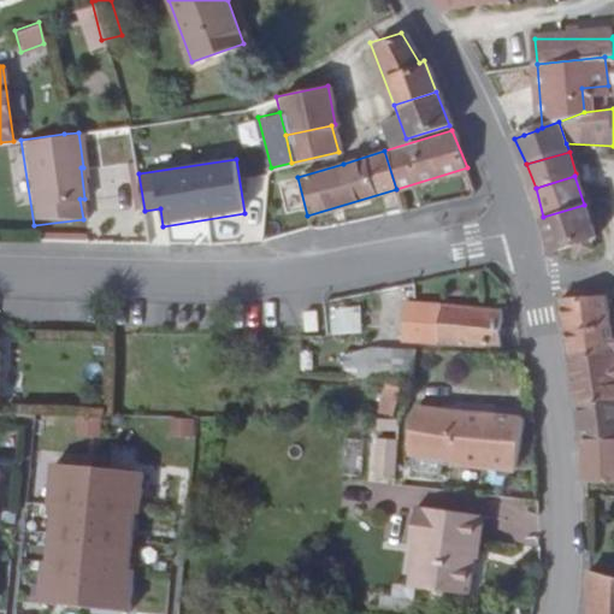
[(594,236),(584,205),(543,217),(550,247),(568,243),(571,253),(586,249),(584,240),(594,236)]
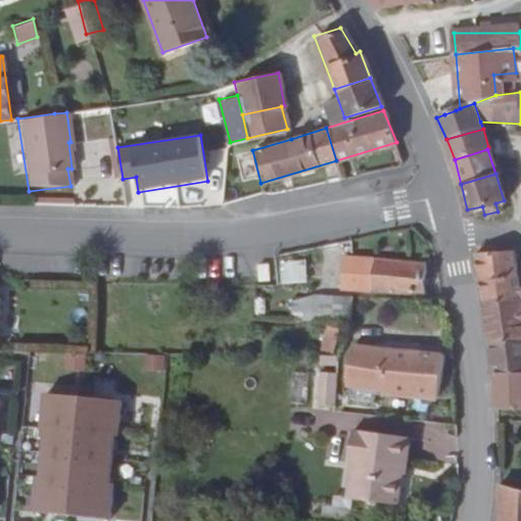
[(520,283),(515,250),(514,244),(476,250),(483,297),(520,294),(520,283)]
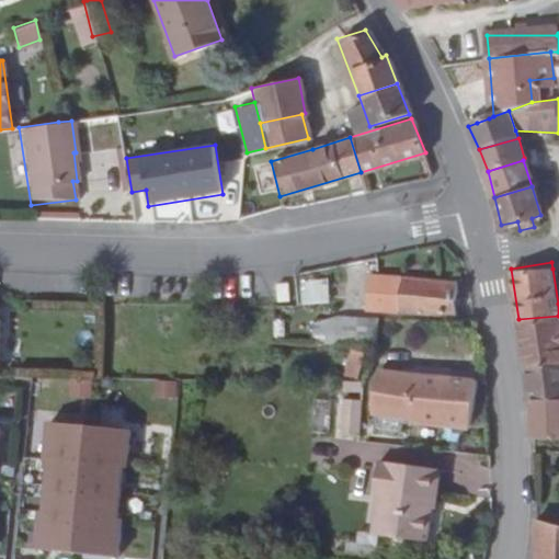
[(444,276),(367,273),(365,306),(457,311),(457,308),(457,269),(444,269),(444,276)]
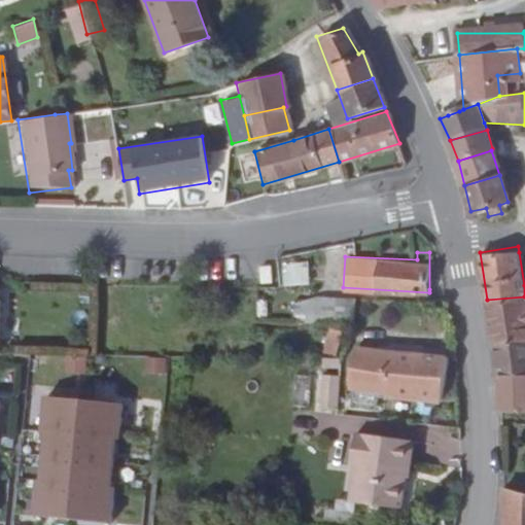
[(267,261),(267,278),(277,278),(277,263),(267,261)]
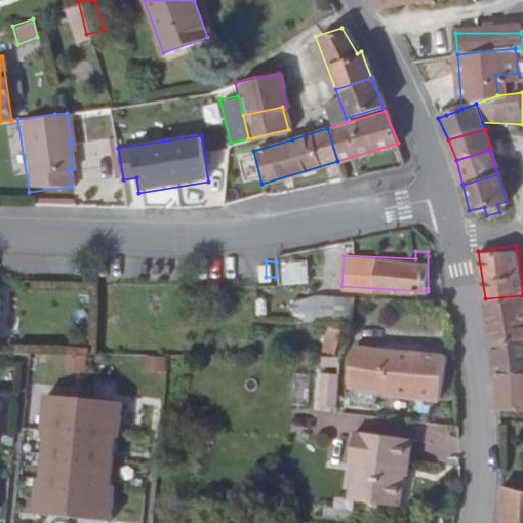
[(282,284),(309,284),(308,262),(282,263),(282,284)]
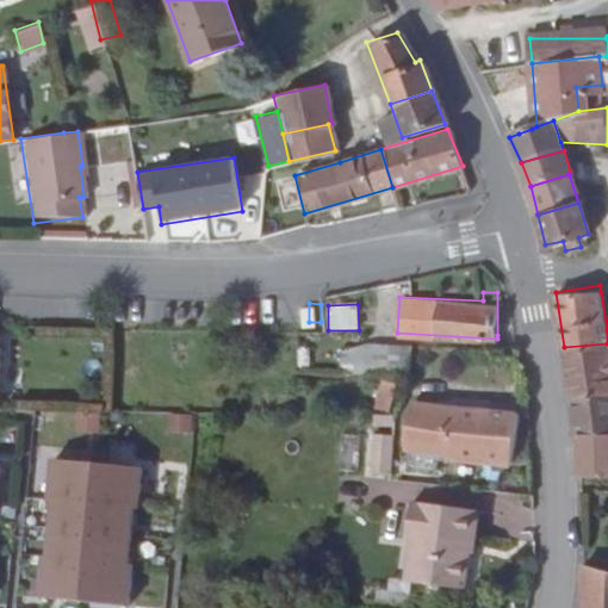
[(340,363),(398,364),(401,339),(341,335),(340,363)]
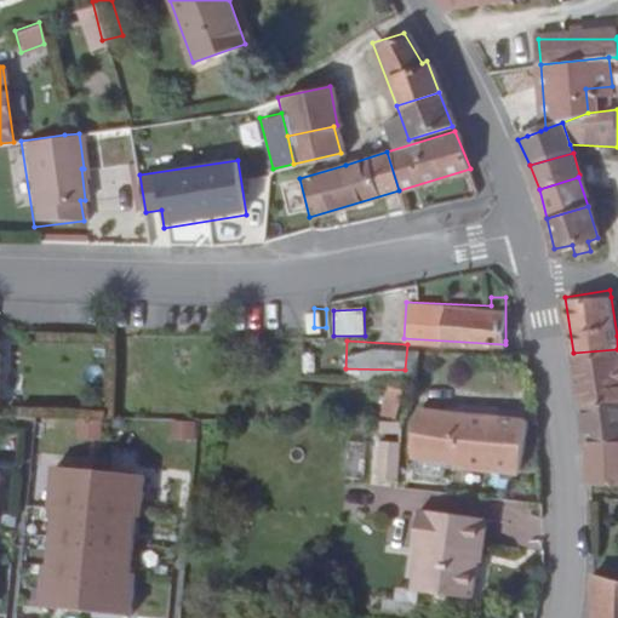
[(617,349),(573,353),(583,406),(617,400),(617,349)]
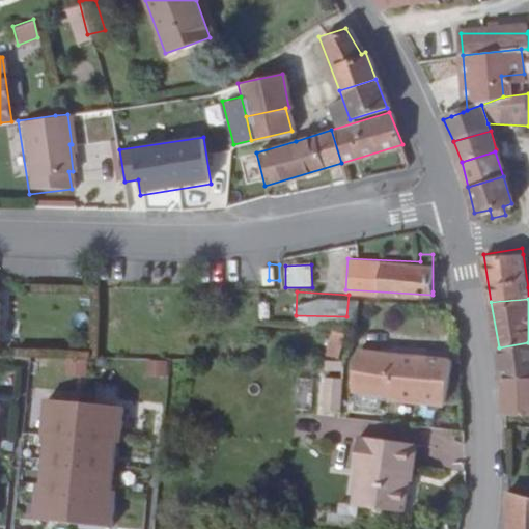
[(341,328),(340,323),(329,323),(329,344),(340,345),(341,328)]
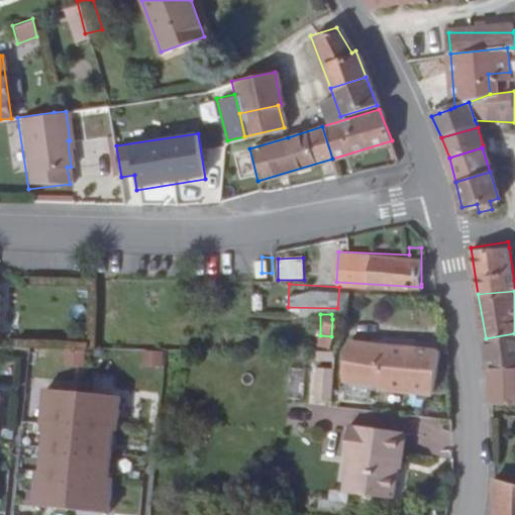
[(348,330),(342,370),(346,371),(372,376),(431,387),(437,343),(348,330)]
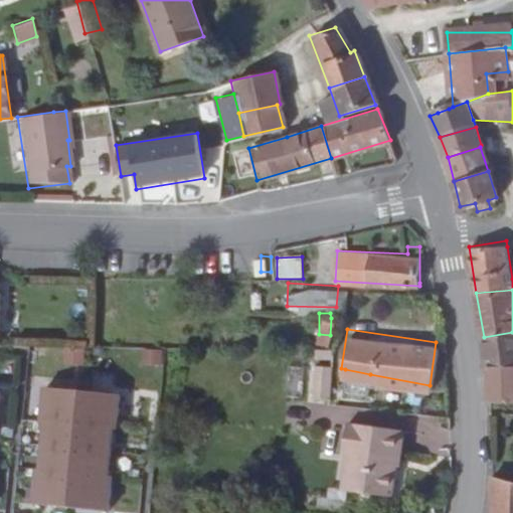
[(512,332),(484,337),(487,364),(512,363),(512,332)]
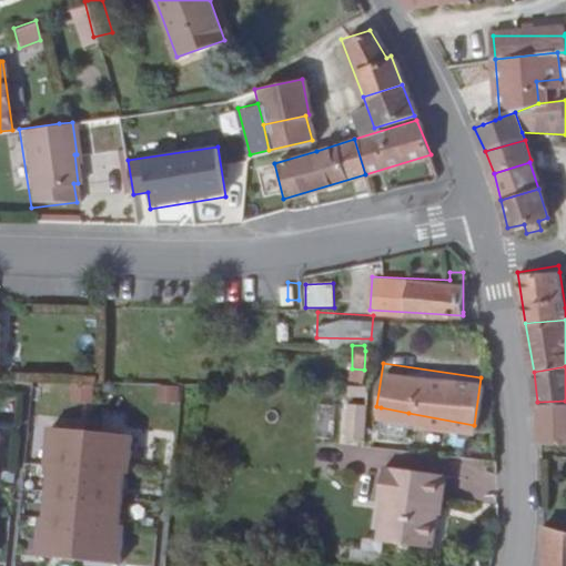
[(157,400),(180,401),(181,383),(158,382),(157,400)]
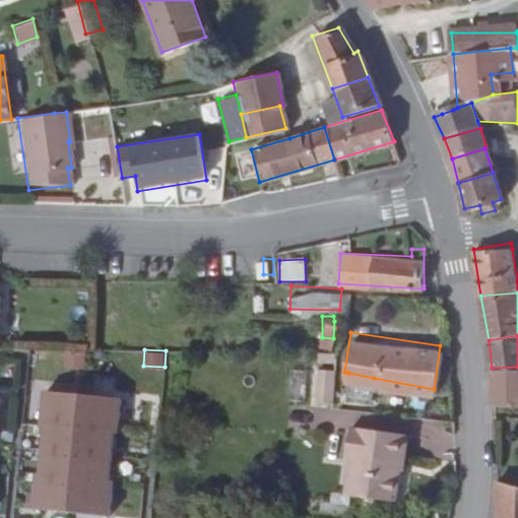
[(317,360),(315,390),(332,392),(335,361),(317,360)]
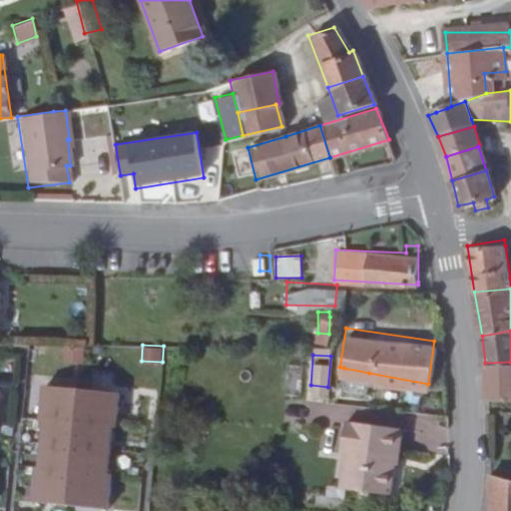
[(510,362),(485,363),(484,398),(510,403),(510,362)]
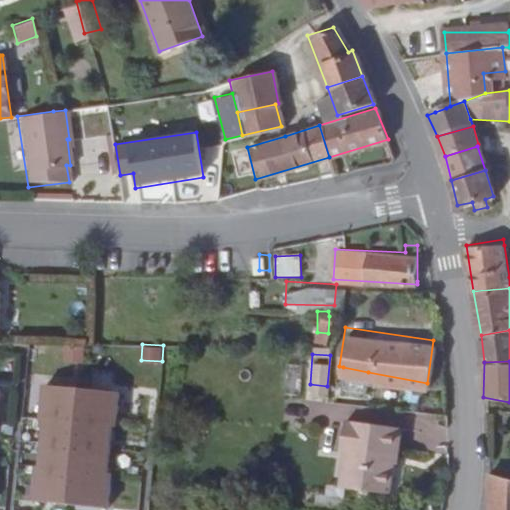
[(340,381),(365,385),(368,372),(343,367),(340,381)]
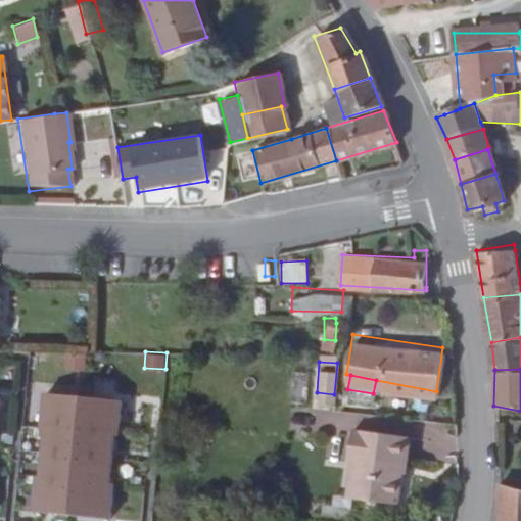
[(109,411),(34,405),(26,518),(64,520),(101,520),(104,487),(95,486),(98,441),(107,441),(109,411)]
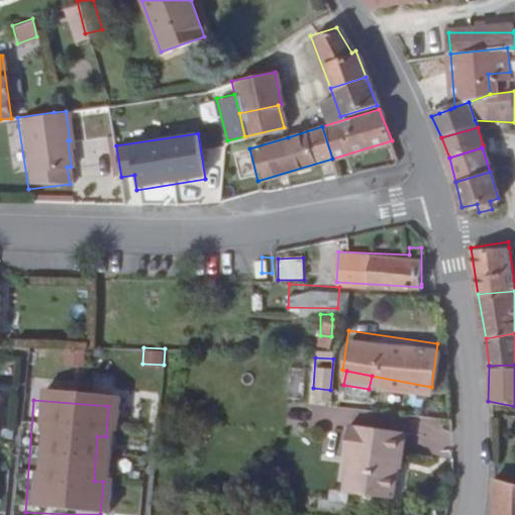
[(404,462),(397,460),(403,425),(354,416),(348,449),(358,450),(352,486),(397,494),(404,462)]
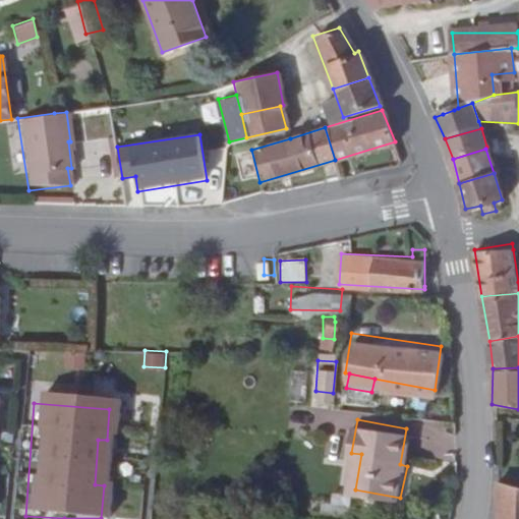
[(410,466),(415,430),(406,428),(400,464),(407,466),(410,466)]
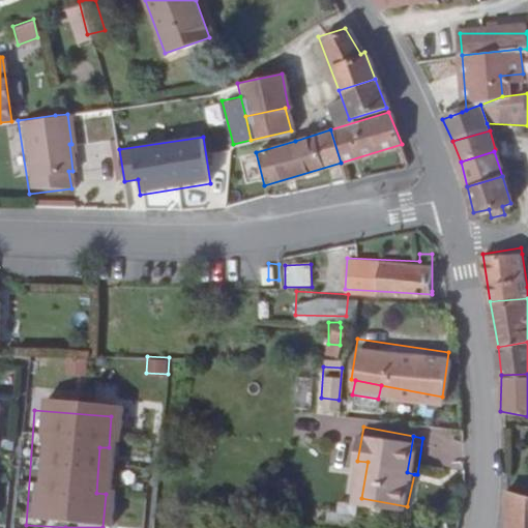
[(357,461),(351,497),(361,498),(368,462),(357,461)]
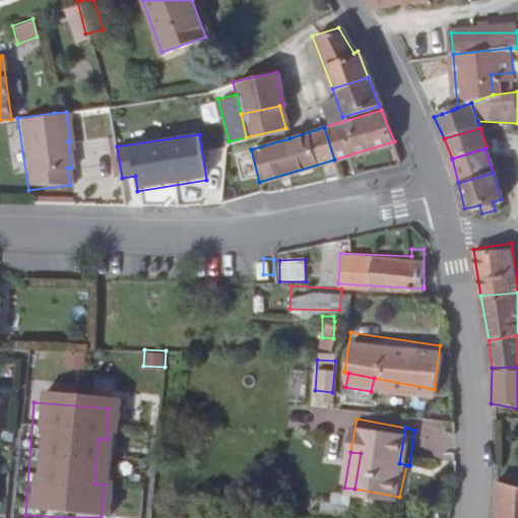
[(517,487),(506,483),(507,517),(517,517),(517,487)]
